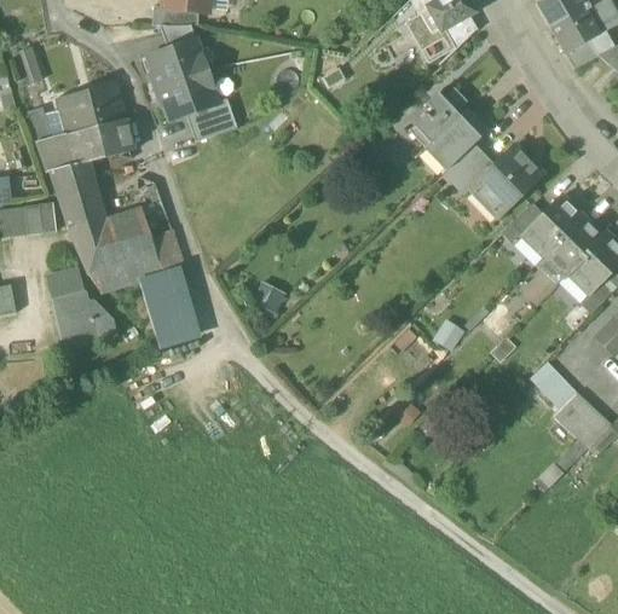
[(200,10),(208,10),(209,0),(165,0),(163,6),(200,10)]
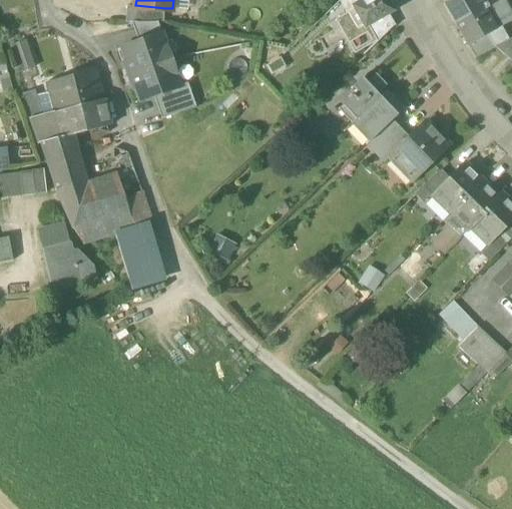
[(173,0),(172,8),(186,10),(187,0),(173,0)]
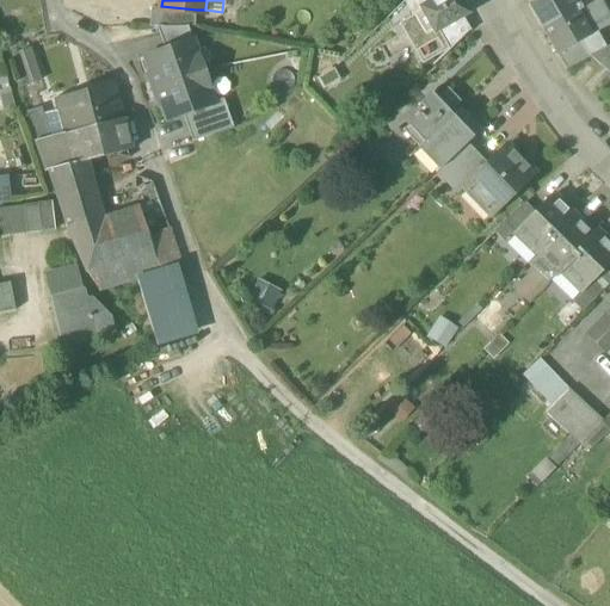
[(406,0),(413,13),(421,8),(419,5),(429,0),(406,0)]
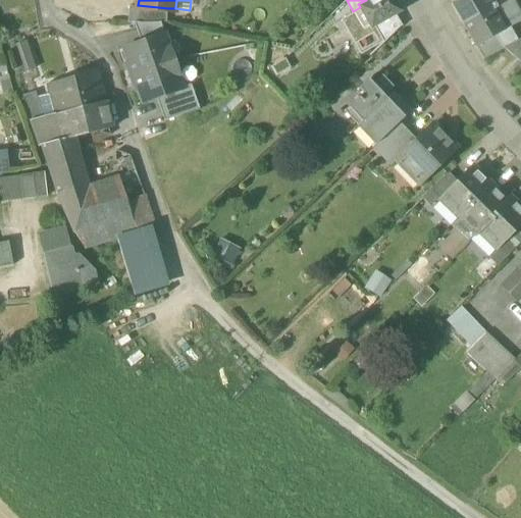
[(371,28),(375,26),(396,13),(401,10),(395,0),(366,0),(358,4),(360,7),(371,28)]
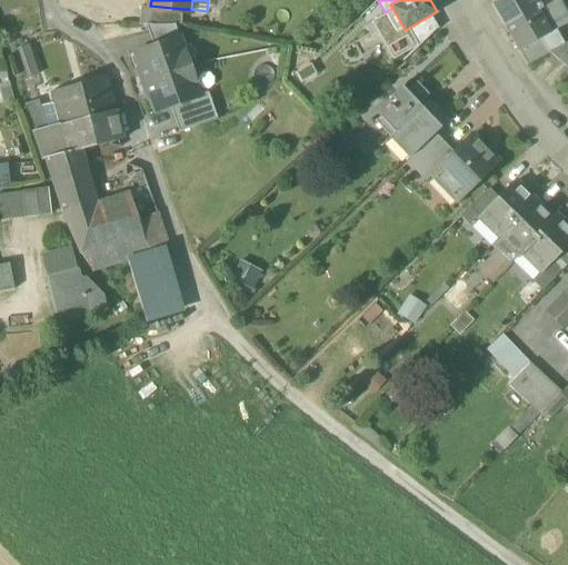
[(491,0),(506,25),(546,0),(491,0)]
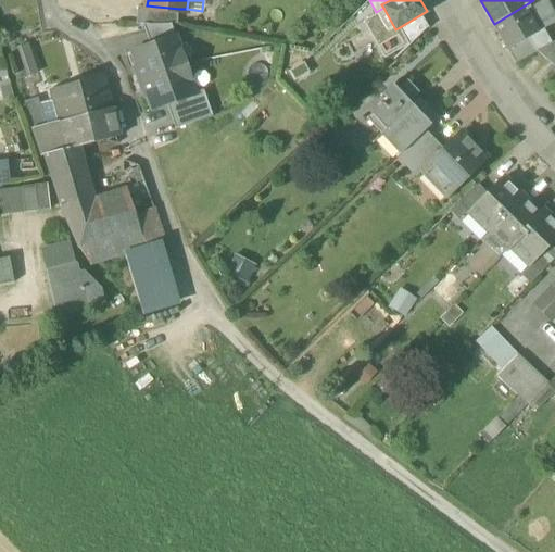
[(533,0),(494,24),(508,48),(529,36),(537,49),(553,41),(544,27),(554,21),(554,12),(546,0),(533,0)]
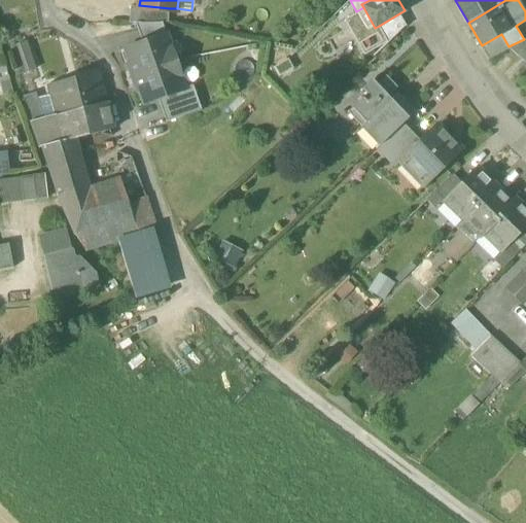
[(130,21),(136,21),(163,21),(167,21),(169,20),(170,8),(139,5),(131,4),(130,21)]
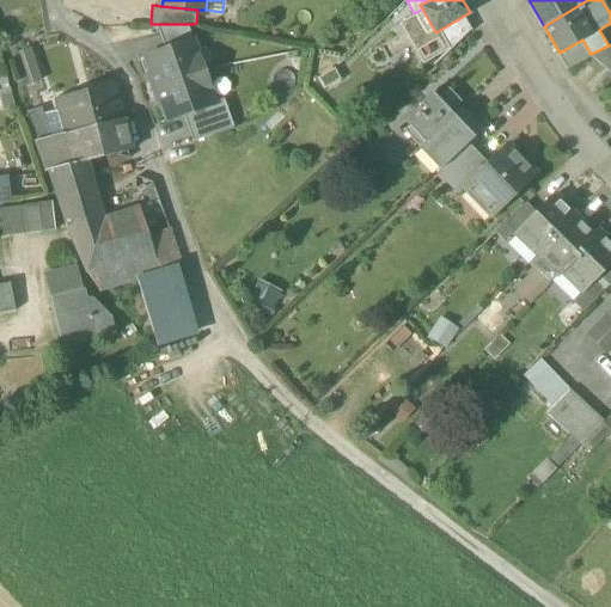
[(437,34),(435,32),(422,8),(414,13),(415,14),(405,20),(419,43),(437,34)]
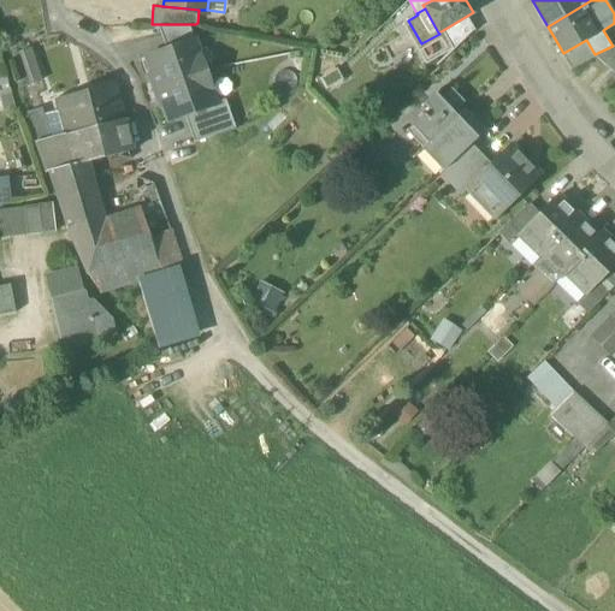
[(443,30),(454,48),(474,28),(467,16),(443,30)]
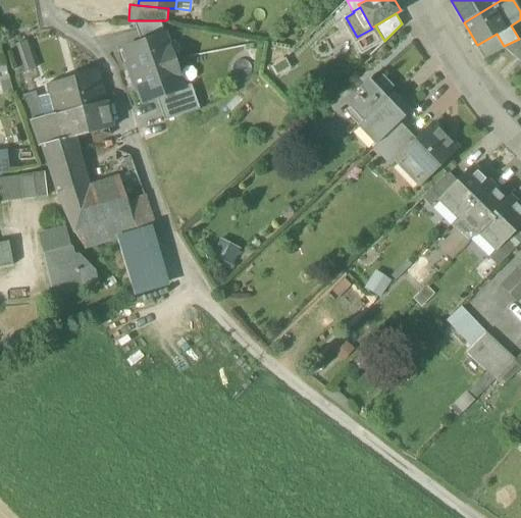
[(361,54),(384,41),(375,26),(371,28),(372,29),(373,33),(377,40),(363,48),(359,41),(357,37),(346,17),(341,19),(361,54)]
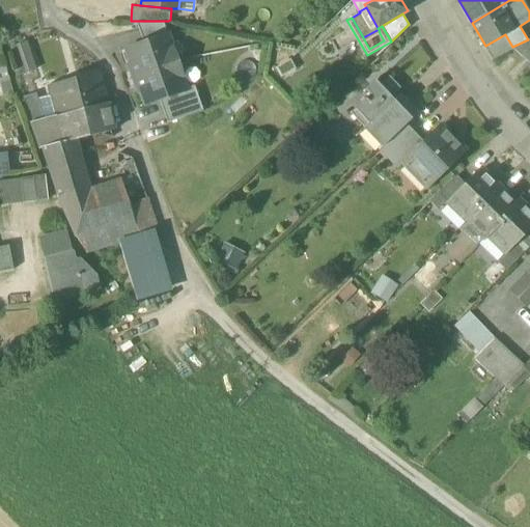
[(168,33),(164,21),(137,21),(145,42),(168,33)]
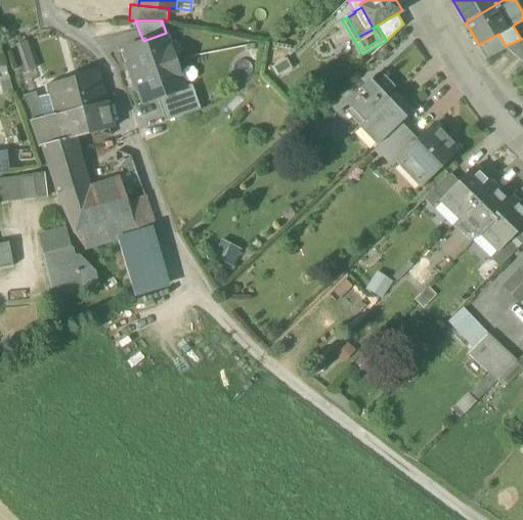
[(375,33),(374,29),(358,37),(360,41),(375,33)]
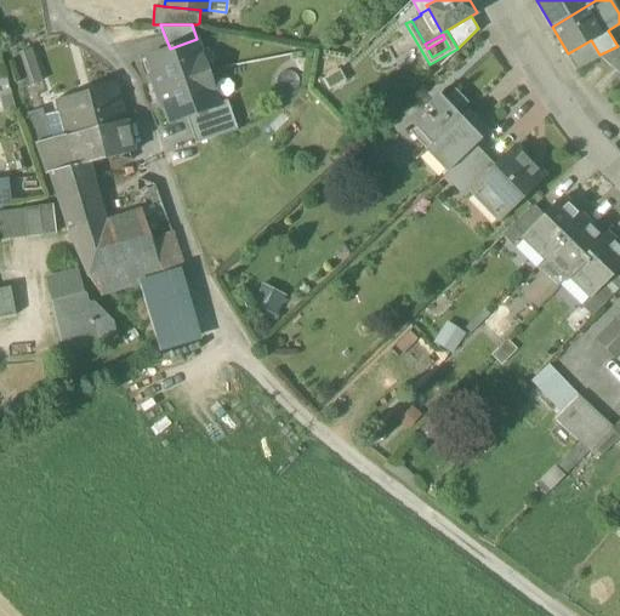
[(149,56),(160,87),(208,70),(197,39),(170,49),(149,56)]
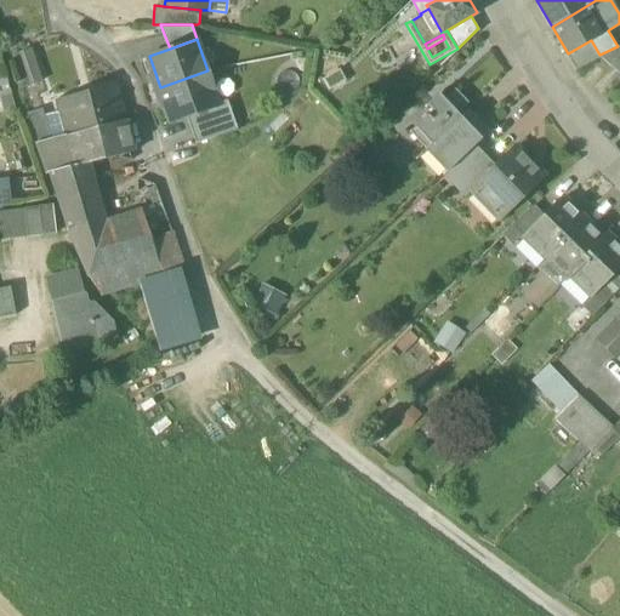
[(575,68),(599,55),(591,40),(568,53),(575,68)]
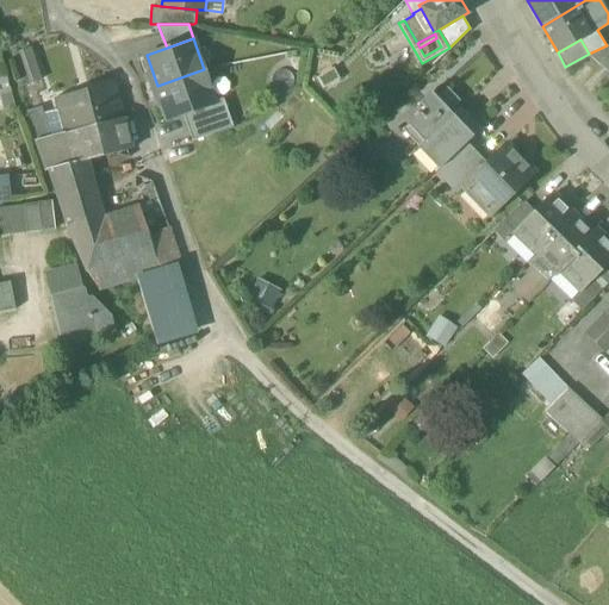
[(43,76),(31,44),(14,50),(26,82),(43,76)]
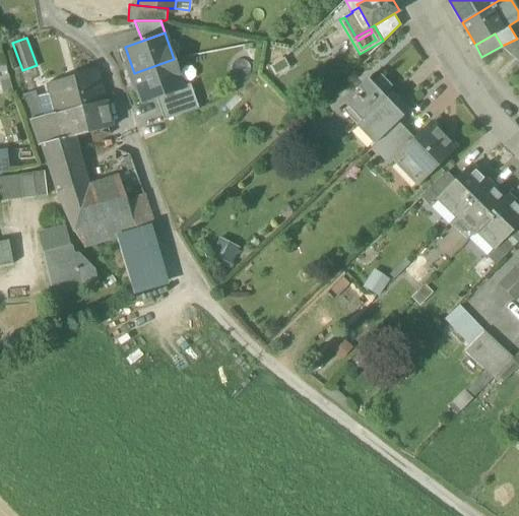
[(518,38),(517,39),(502,46),(518,60),(518,38)]
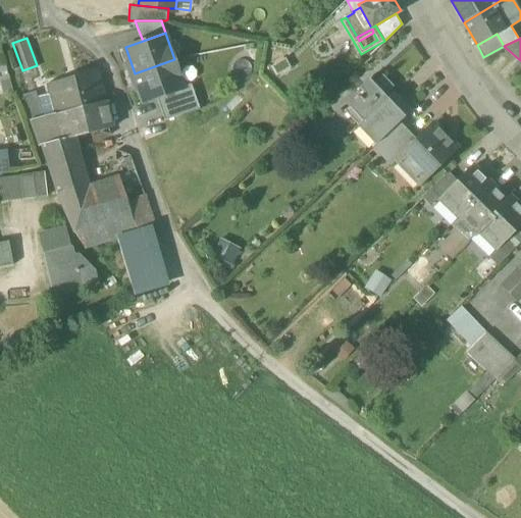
[(292,66),(285,56),(271,64),(276,74),(292,66)]
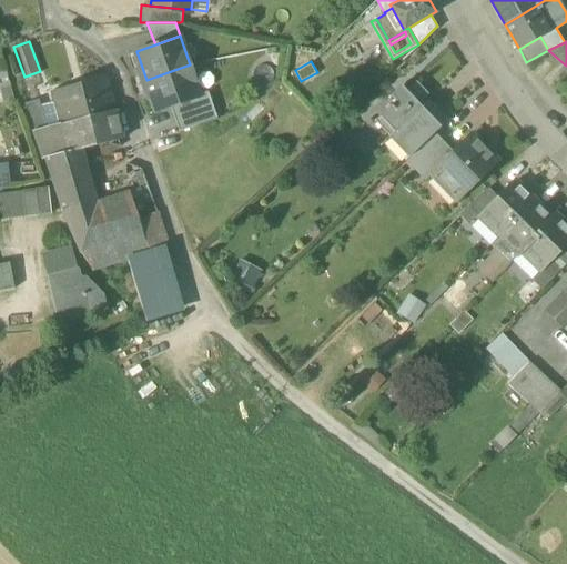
[(200,93),(190,64),(147,80),(157,110),(171,104),(201,94),(200,93)]
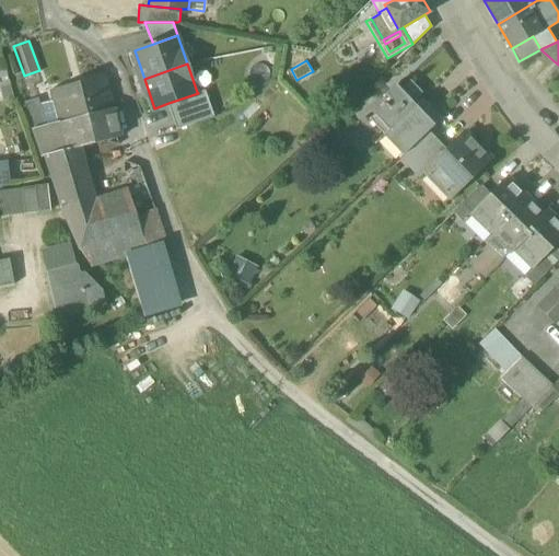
[(54,99),(60,122),(115,107),(107,74),(51,88),(54,99)]
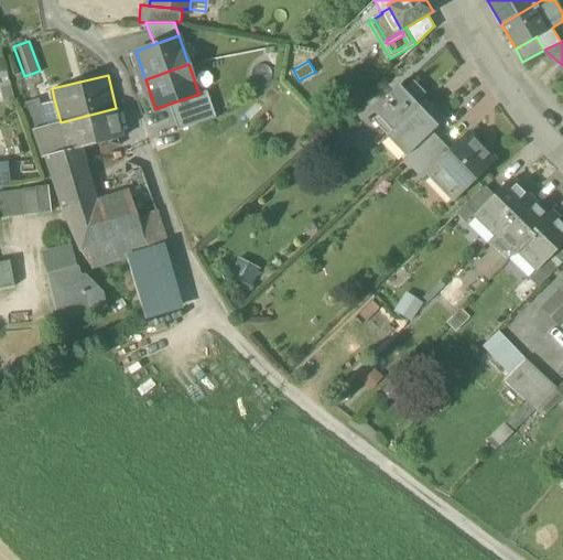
[(401,157),(402,159),(432,130),(441,121),(433,114),(437,110),(425,98),(423,100),(420,98),(425,93),(413,79),(403,89),(398,84),(388,93),(393,98),(372,118),(405,152),(401,157)]
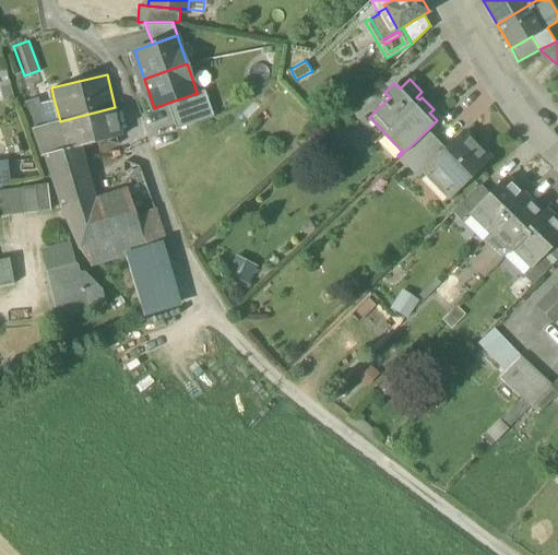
[(11,82),(1,85),(3,99),(14,95),(11,82)]
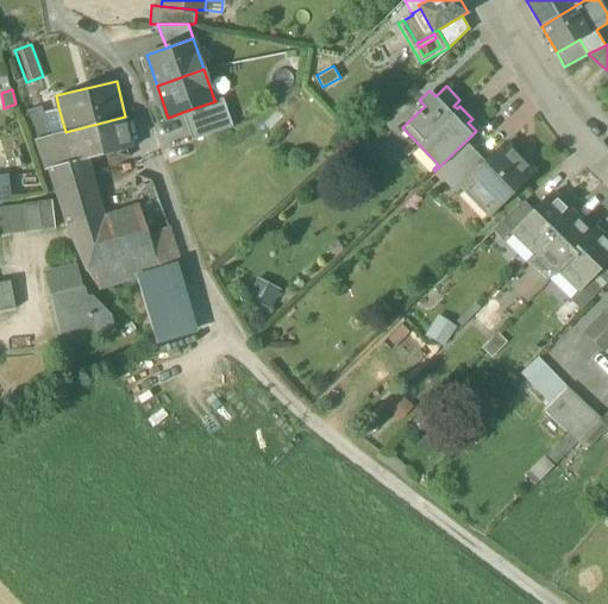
[(183,112),(193,138),(233,125),(224,96),(214,100),(215,101),(183,112)]
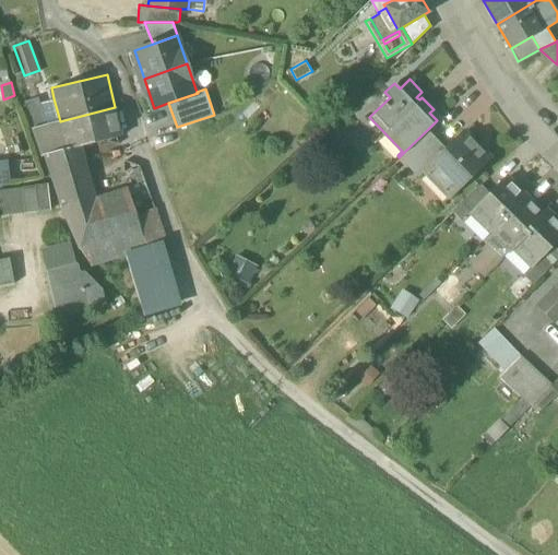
[(25,101),(34,128),(47,125),(40,102),(38,96),(25,101)]
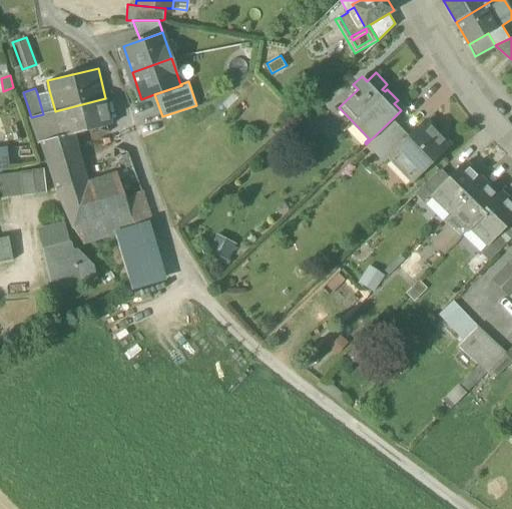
[(49,90),(37,93),(43,114),(55,111),(49,90)]
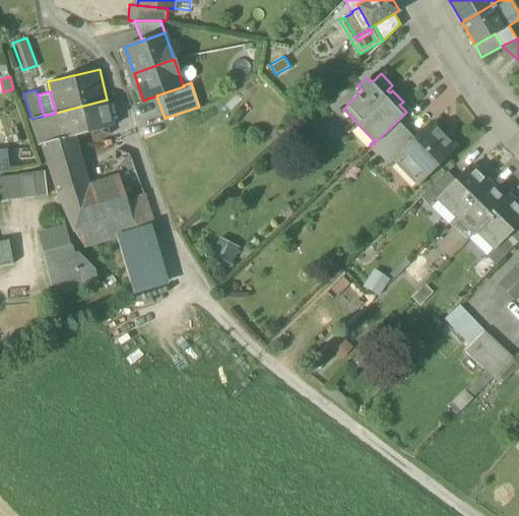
[(113,125),(107,100),(56,113),(63,138),(73,136),(113,125)]
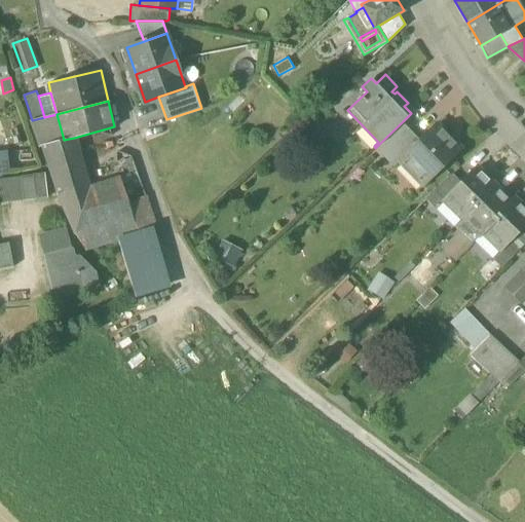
[(86,248),(119,238),(150,228),(151,229),(159,227),(147,194),(128,200),(122,181),(88,190),(74,138),(64,140),(57,114),(44,117),(32,120),(41,145),(43,145),(59,191),(76,232),(86,248)]
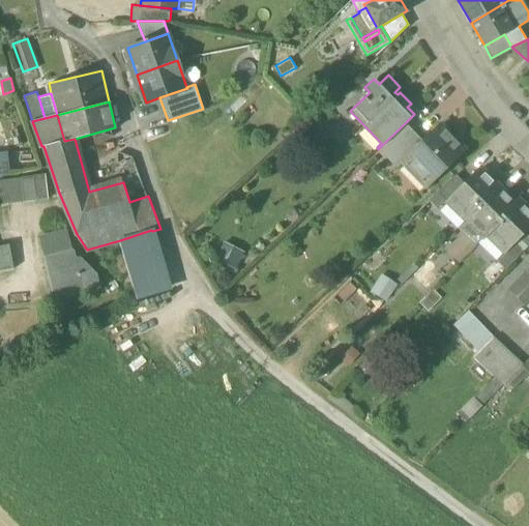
[(378,149),(390,162),(404,149),(409,154),(422,141),(406,122),(378,149)]
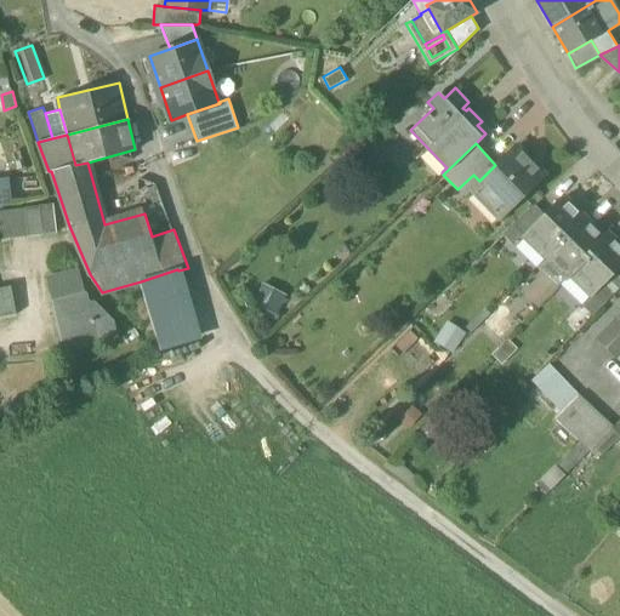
[(495,165),(479,181),(471,188),(472,189),(484,203),(491,195),(506,210),(544,175),(516,146),(495,165)]
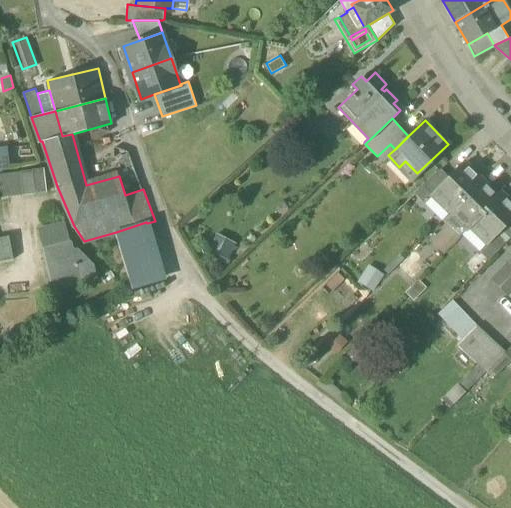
[(383,162),(389,156),(388,155),(395,149),(390,144),(377,156),(383,162)]
